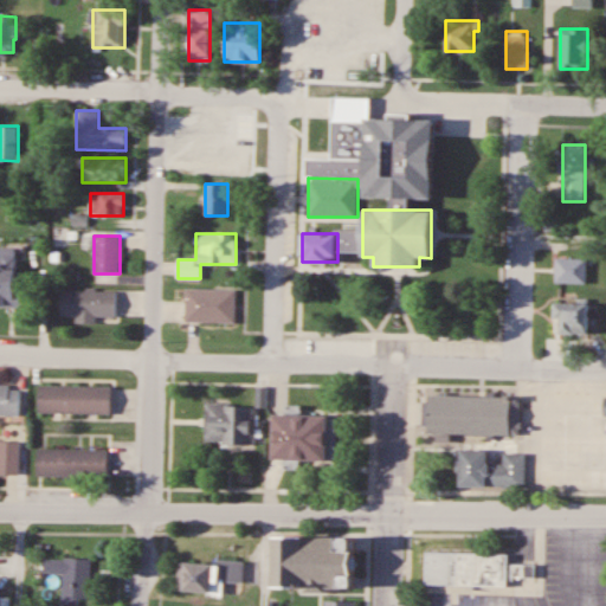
[(0,307),(25,308),(25,290),(17,290),(17,247),(0,247),(0,307)]
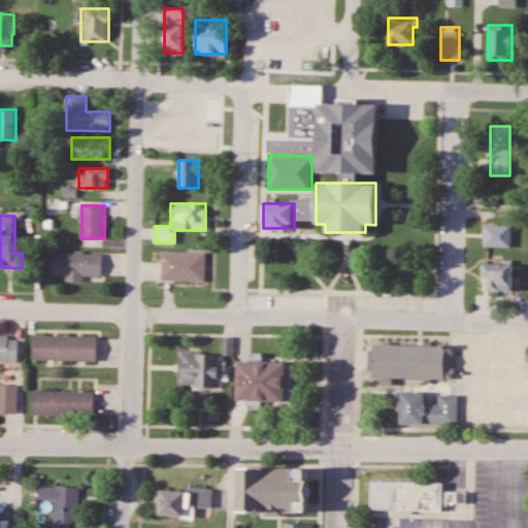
[(484,248),(512,248),(512,225),(484,225),(484,248)]
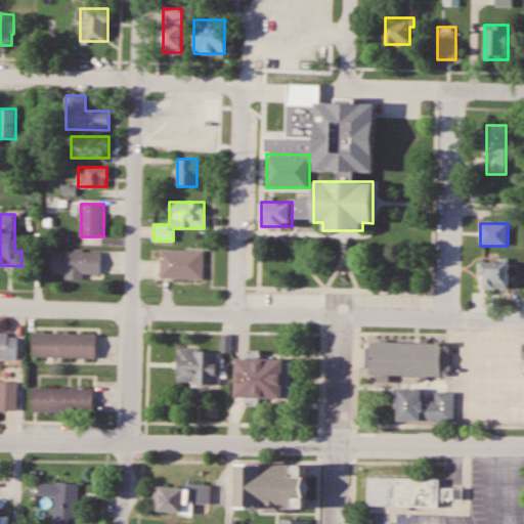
[(204,279),(204,250),(160,250),(160,279),(204,279)]
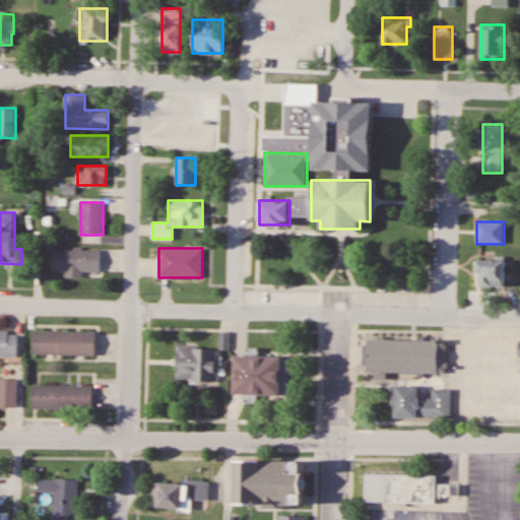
[(64,277),(82,277),(82,272),(100,272),(100,249),(51,249),(51,272),(64,272),(64,277)]
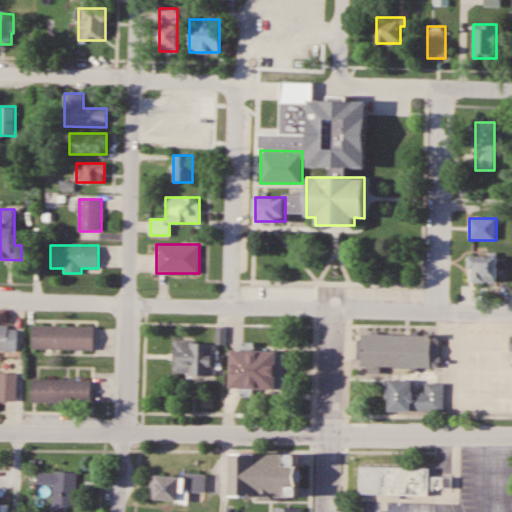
[(497,256),(469,256),(469,283),(497,283),(497,256)]
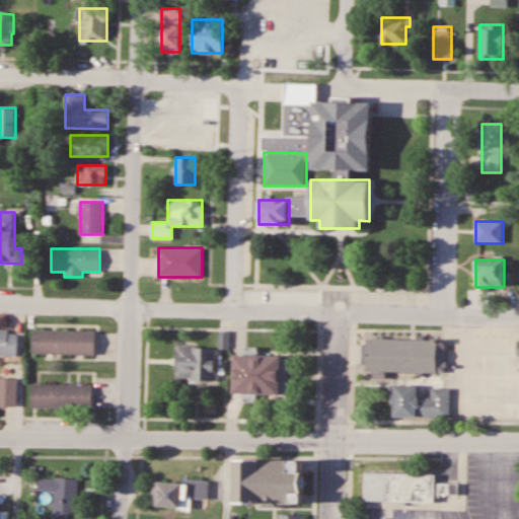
[(0,355),(17,355),(17,329),(0,329),(0,355)]
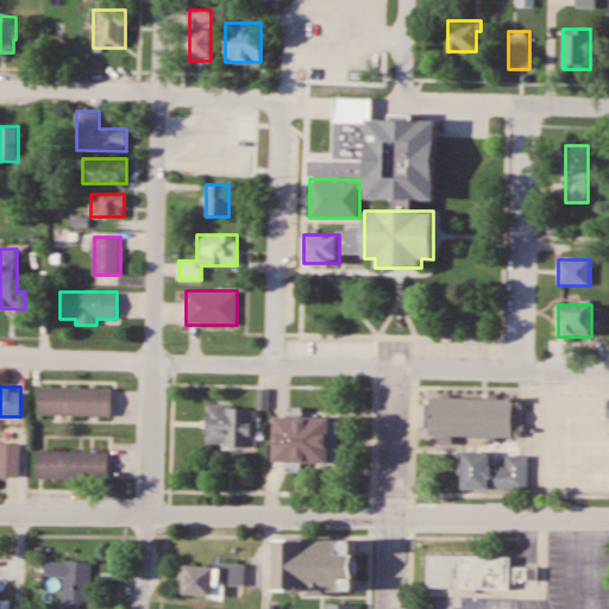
[(111,415),(111,388),(38,388),(38,415),(111,415)]
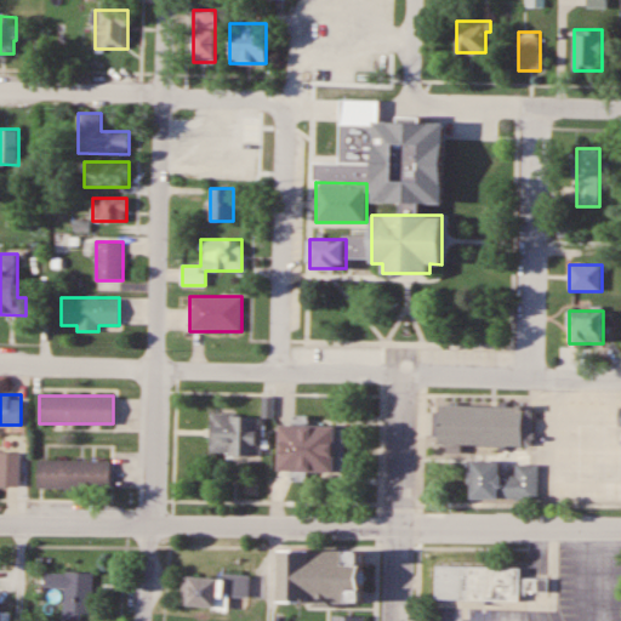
[(525,406),(436,405),(434,444),(525,445),(525,406)]
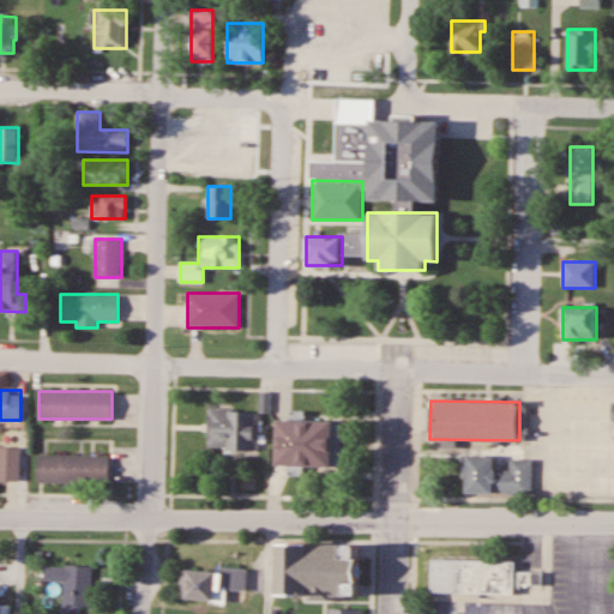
[(258,450),(258,410),(208,410),(208,450),(258,450)]
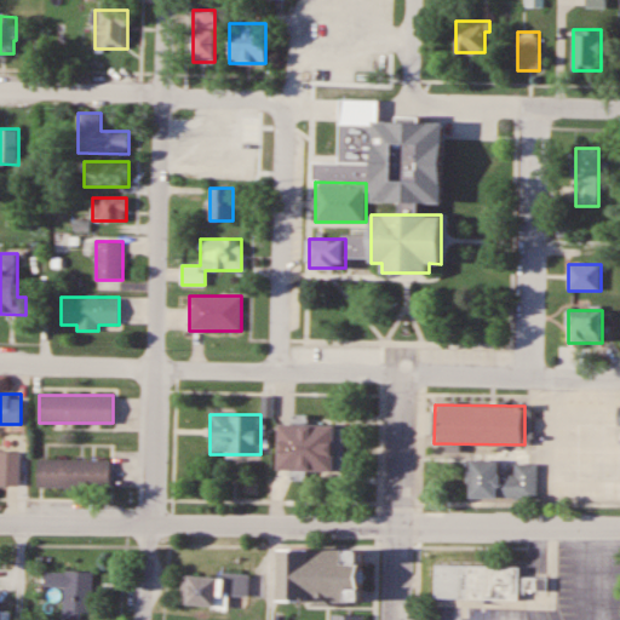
[(279,425),(279,471),(337,471),(337,425),(279,425)]
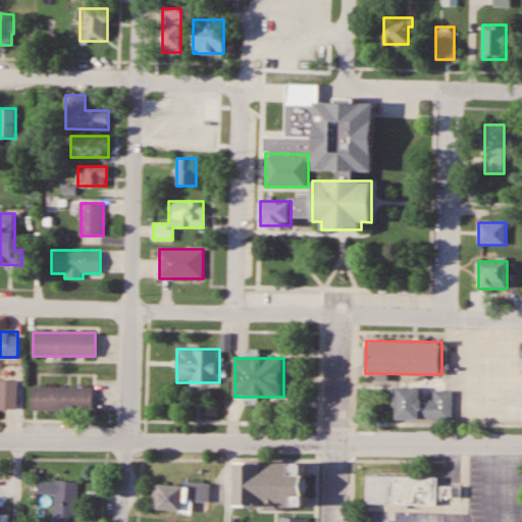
[(0,372),(0,388),(16,388),(16,372),(0,372)]
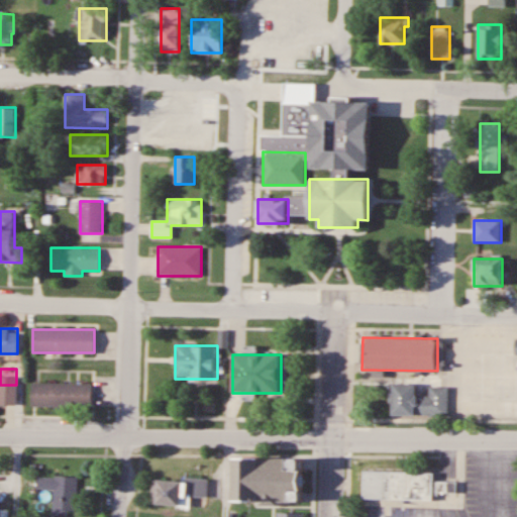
[(91,384),(30,384),(30,407),(91,407),(91,384)]
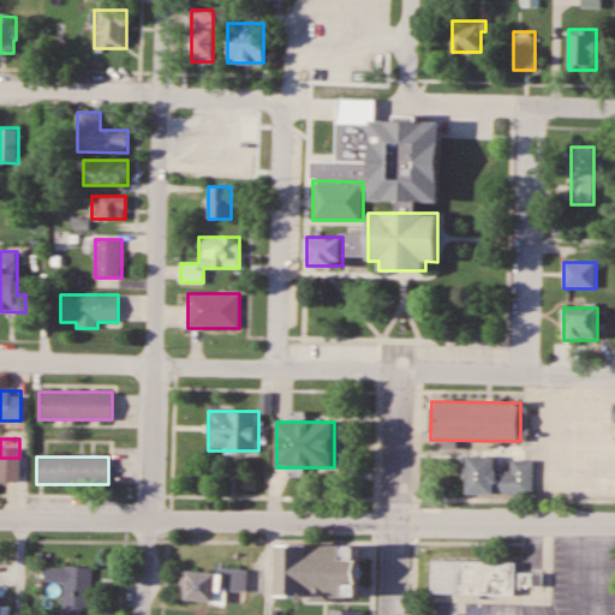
[(465,495),(533,495),(533,460),(511,460),(511,470),(496,471),(496,457),(465,457),(465,495)]
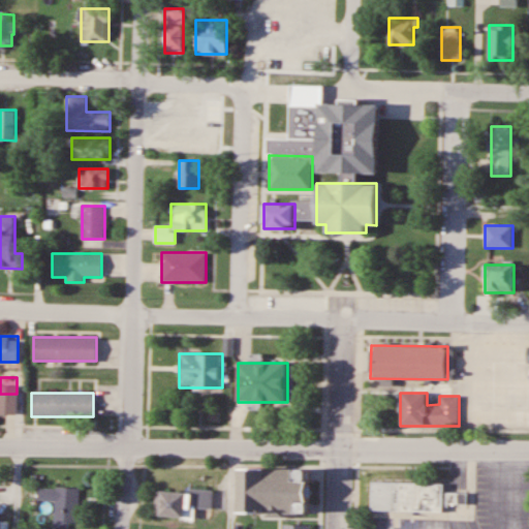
[(238,470),(238,516),(307,516),(308,470),(238,470)]
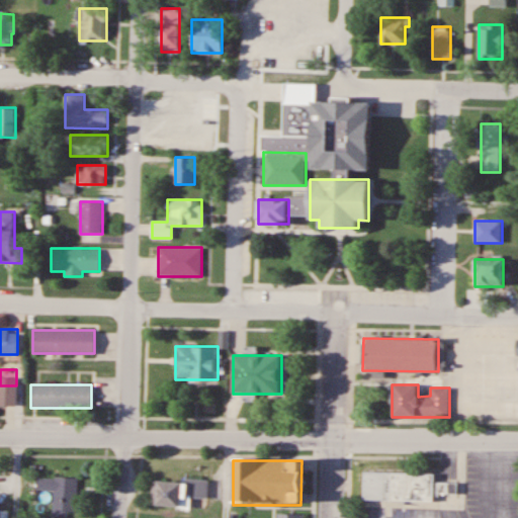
[(435,473),(364,472),(364,501),(435,502),(435,494),(458,495),(458,482),(434,482),(435,473)]
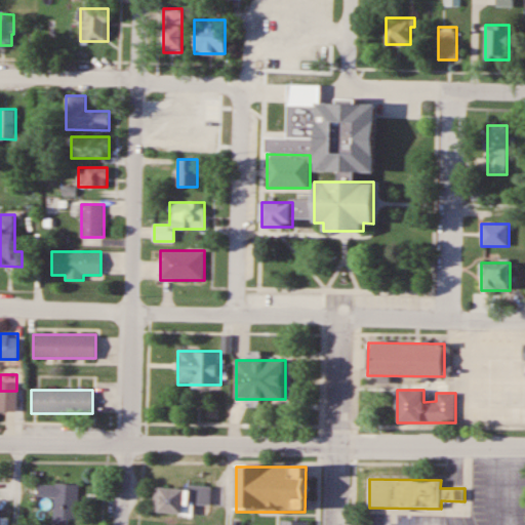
[(69,524),(69,519),(77,519),(78,484),(39,483),(39,501),(52,501),(51,524),(69,524)]
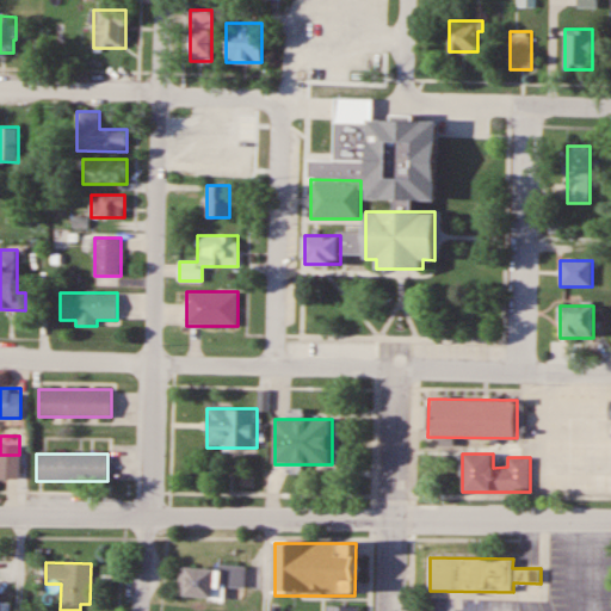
[(245,587),(246,568),(180,565),(178,597),(223,599),(224,586),(245,587)]
